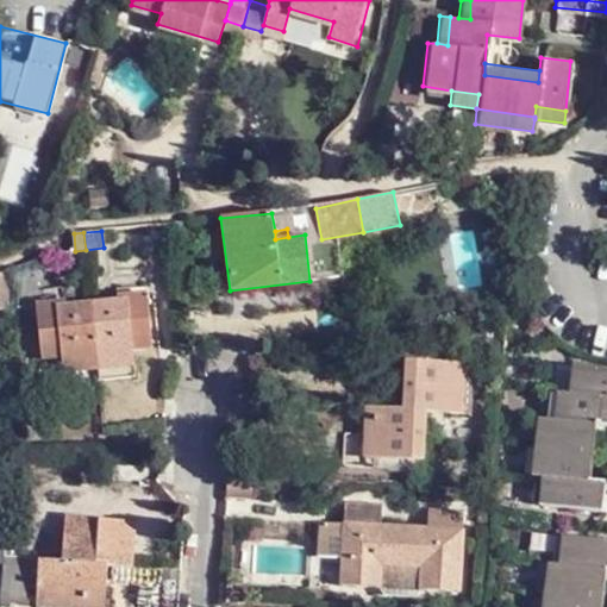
[(12,264),(0,268),(0,304),(11,301),(12,264)]
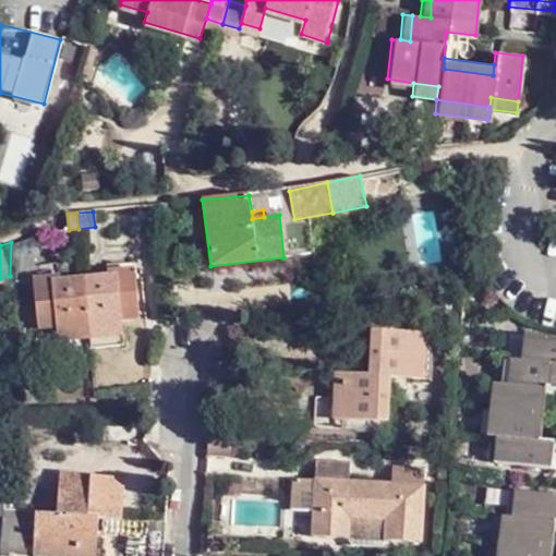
[(85,281),(92,338),(123,335),(122,321),(140,318),(133,268),(106,272),(107,279),(85,281)]
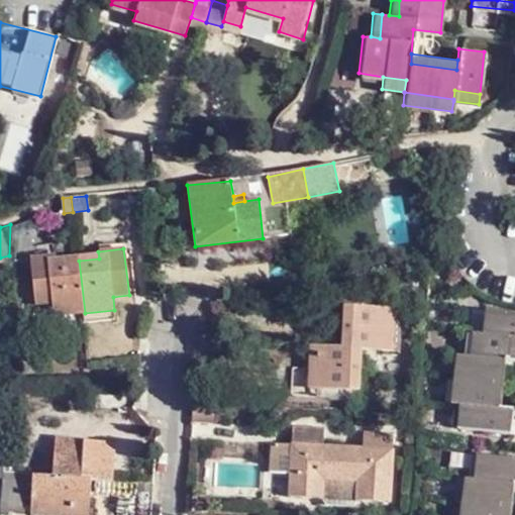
[(56,316),(57,316),(85,313),(79,261),(57,263),(56,258),(30,260),(35,305),(54,303),(56,316)]
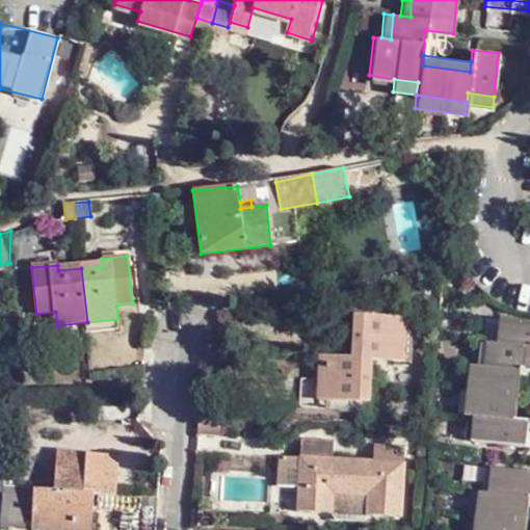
[(471,333),(494,336),(497,314),(473,311),(471,333)]
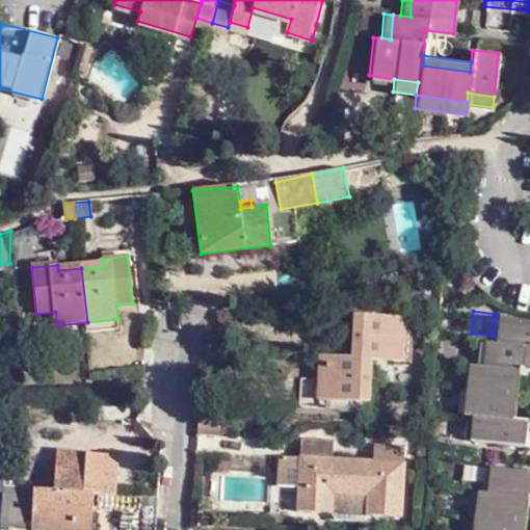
[(370,351),(370,356),(395,355),(395,330),(402,330),(402,326),(401,312),(351,312),(351,351),(370,351)]
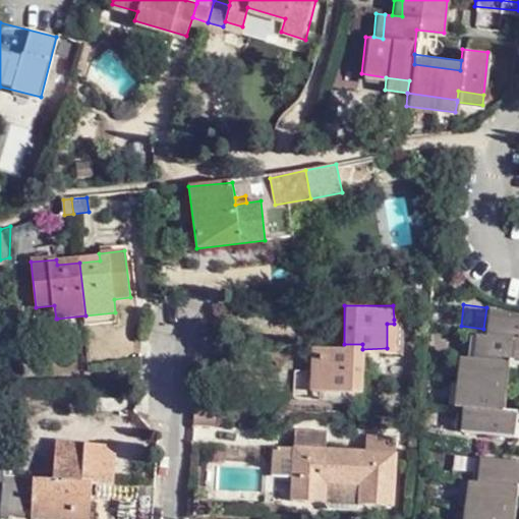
[(518,310),(486,307),(483,329),(483,331),(480,355),(471,353),(467,353),(461,403),(470,404),(467,427),(513,434),(517,406),(503,405),(508,360),(518,361),(518,310)]
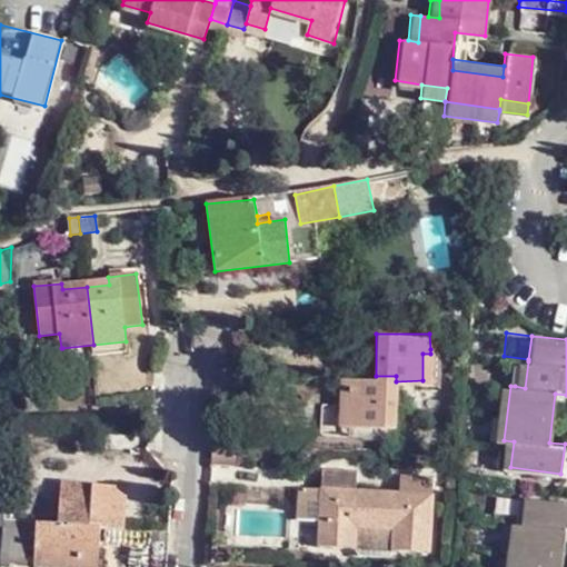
[(93,345),(96,359),(127,357),(126,341),(93,345)]
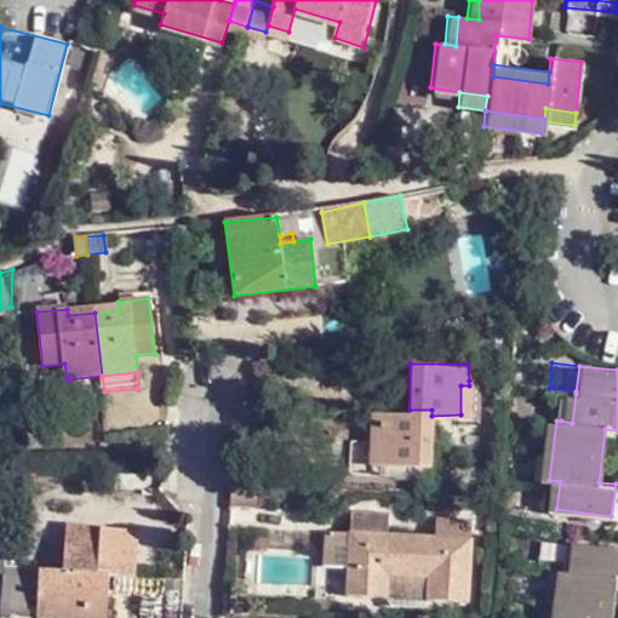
[(69,394),(104,392),(102,376),(68,379),(69,394)]
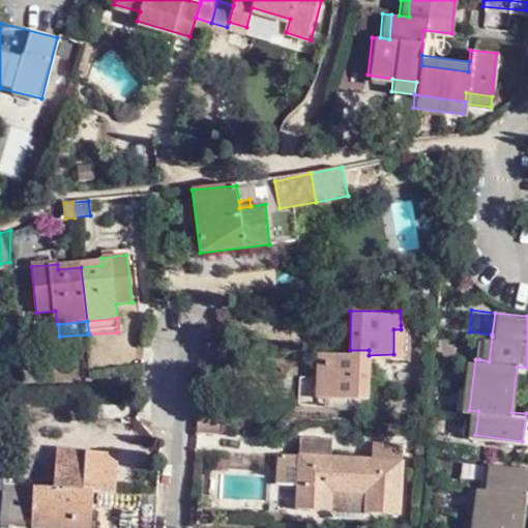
[(393,329),(393,354),(407,353),(406,324),(401,325),(401,329),(393,329)]
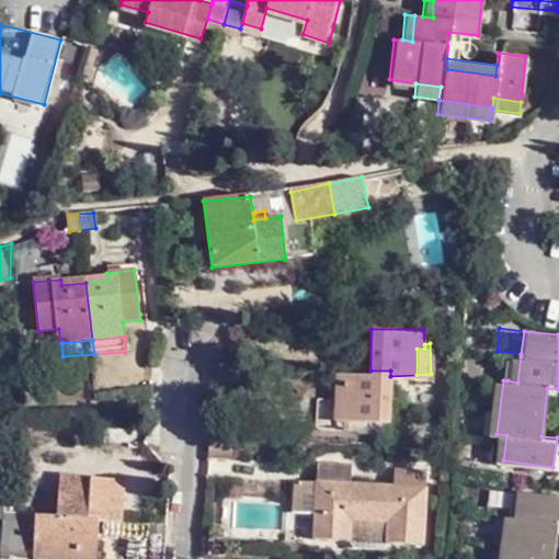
[(511,354),(508,380),(517,383),(521,356),(511,354)]
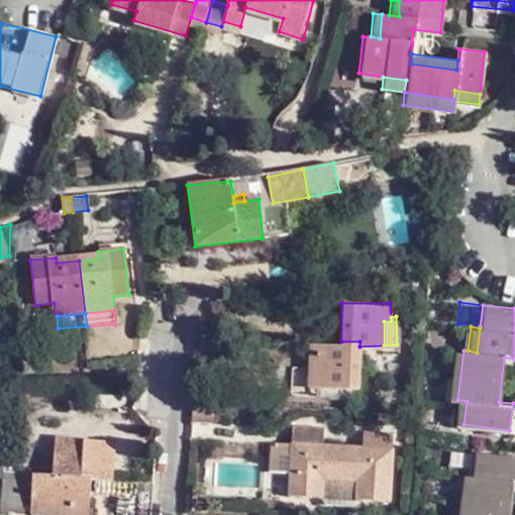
[(359,388),(359,346),(359,341),(341,341),(309,341),(309,359),(316,361),(316,388),(359,388)]
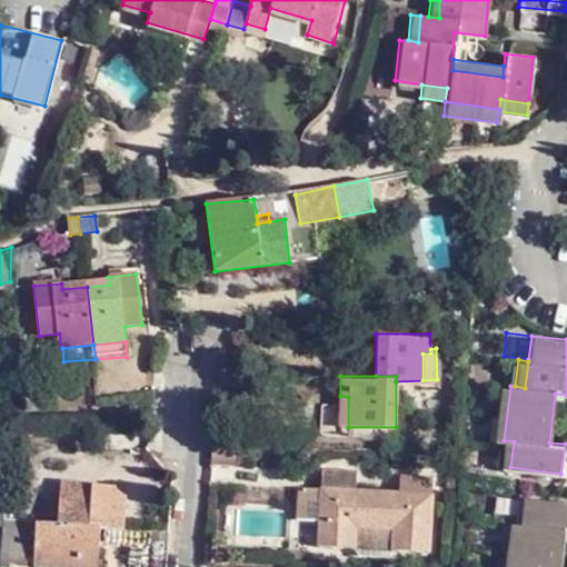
[(493,439),(504,440),(510,386),(499,385),(493,439)]
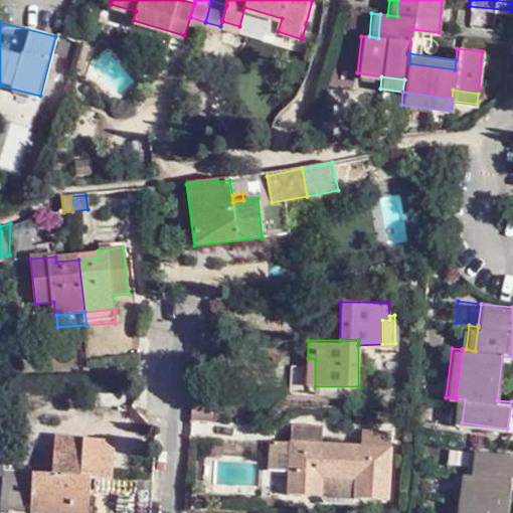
[(453,420),(462,422),(465,399),(456,398),(453,420)]
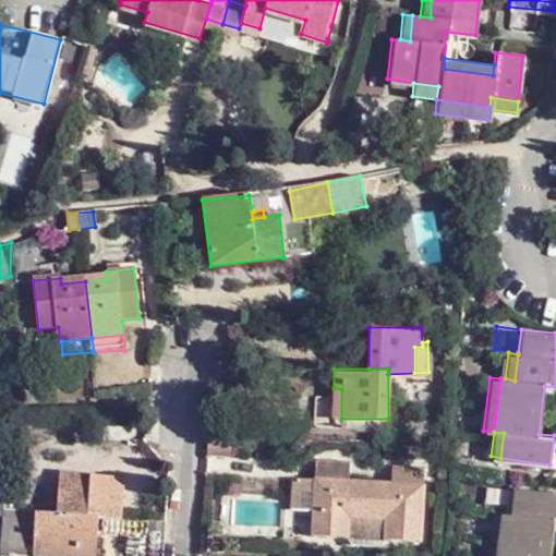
[(421,541),(426,467),(395,464),(393,482),(317,476),(312,534),(349,536),(350,515),(386,517),(384,539),(421,541)]
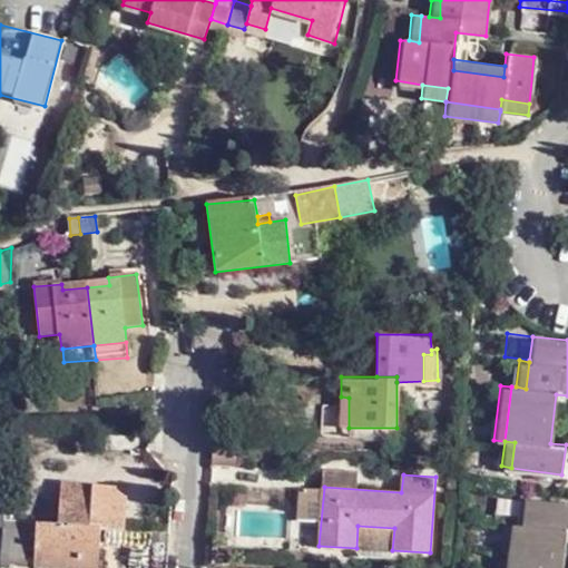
[(100,529),(123,529),(124,486),(61,483),(59,526),(101,527),(100,529)]
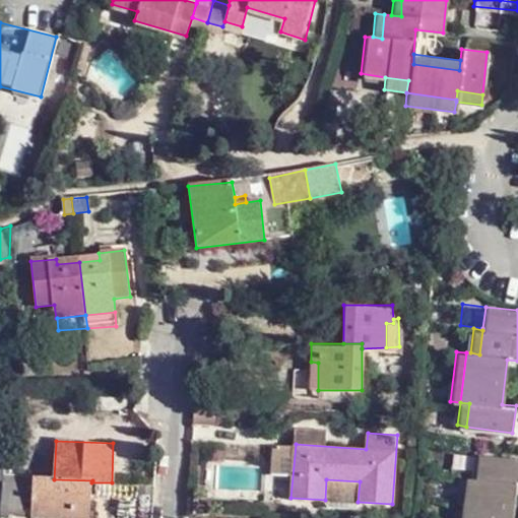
[(482,480),(484,457),(473,456),(471,478),(482,480)]
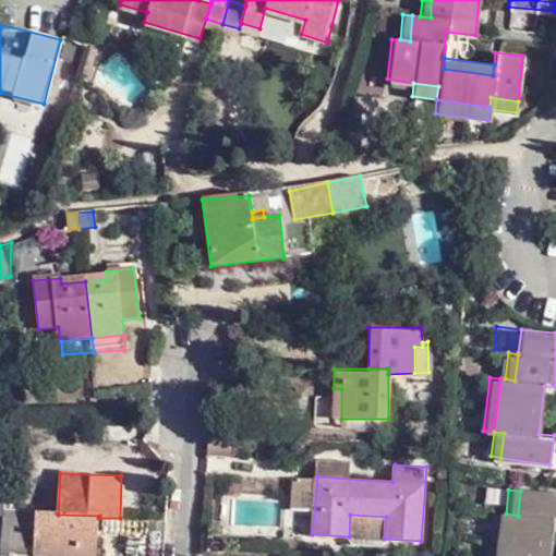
[(555,495),(520,491),(518,516),(506,514),(499,555),(545,555),(550,523),(555,523),(555,495)]
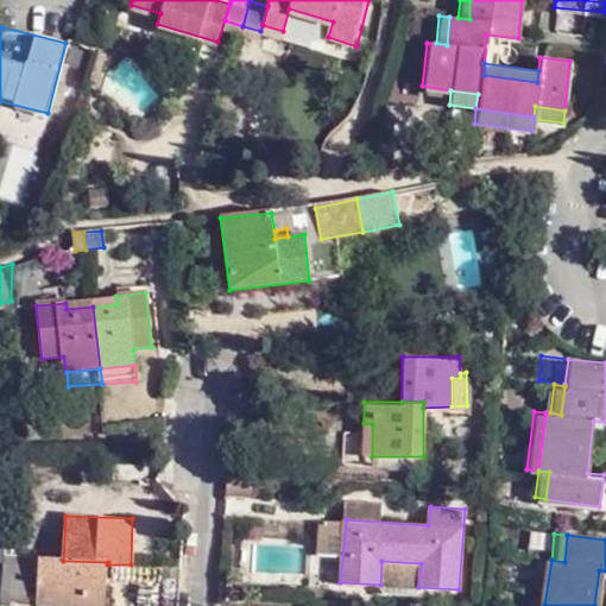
[(108,562),(63,561),(40,560),(39,605),(77,605),(106,605),(107,565),(108,562)]
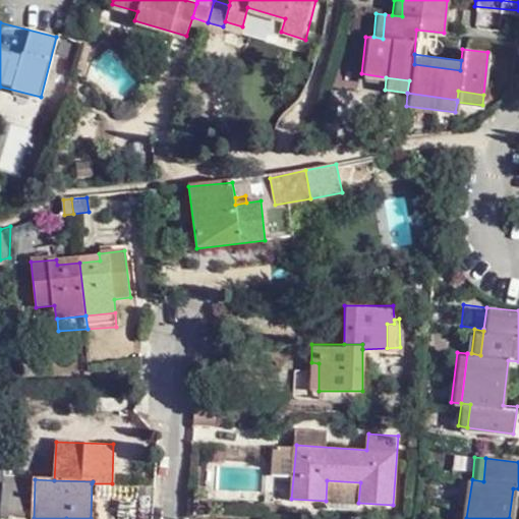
[(466,518),(472,479),(463,479),(457,518),(466,518)]
